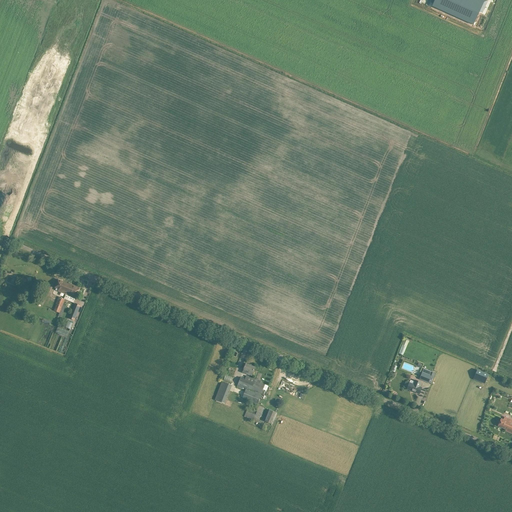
[(479,0),(434,0),(432,6),(473,25),(484,2),(479,0)]
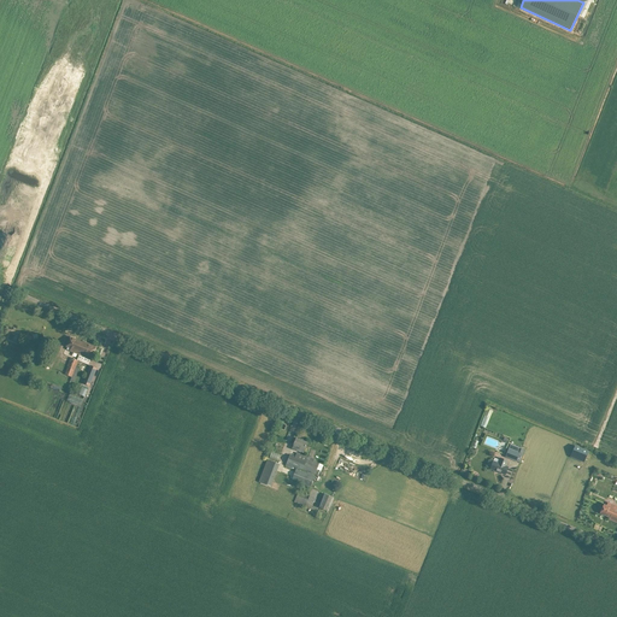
[(71,351),(81,354),(86,344),(71,338),(69,342),(68,346),(72,348),(71,351)]
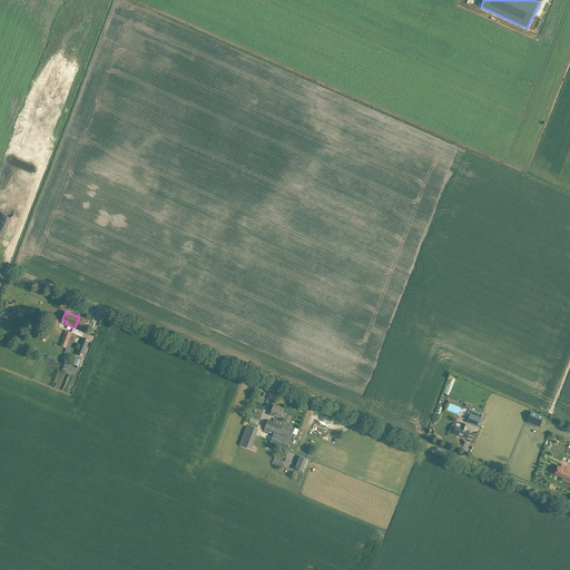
[(79,317),(75,327),(72,333),(82,337),(84,332),(85,332),(87,326),(89,321),(81,317),(79,317)]
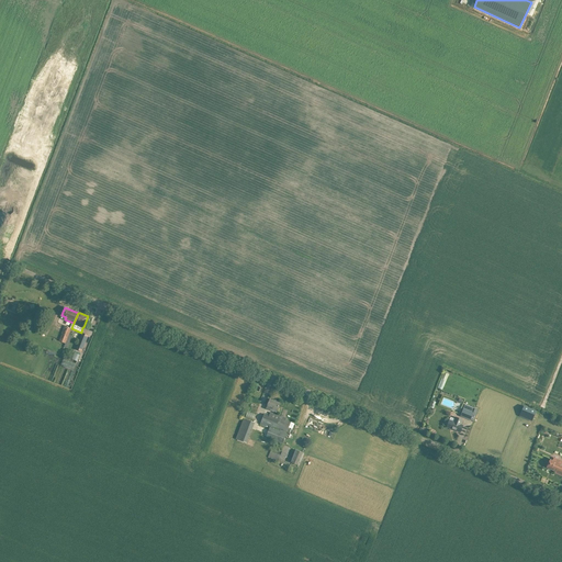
[(41,332),(46,334),(52,316),(46,314),(41,332)]
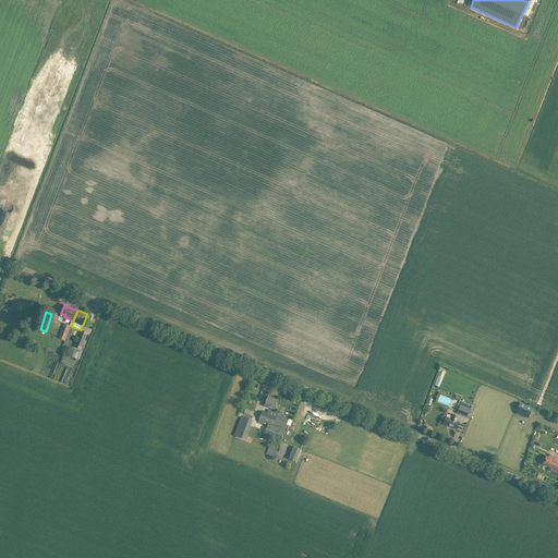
[(63,344),(70,329),(71,326),(65,324),(58,342),(63,344)]
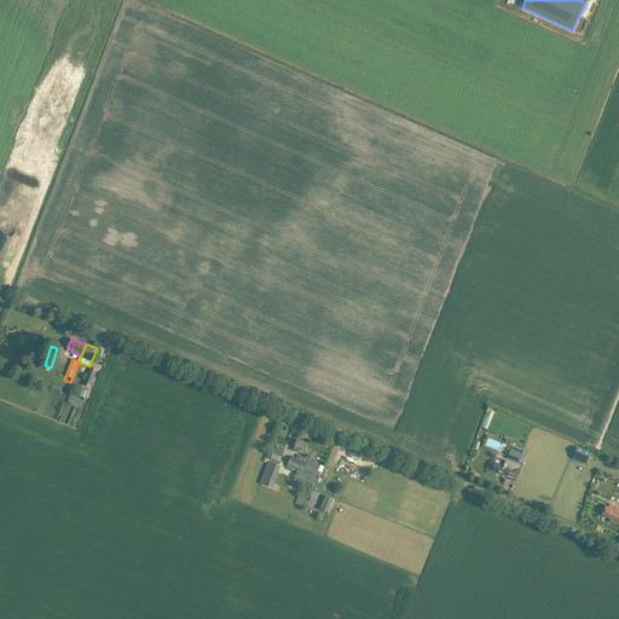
[(77,365),(70,382),(74,383),(81,366),(77,365)]
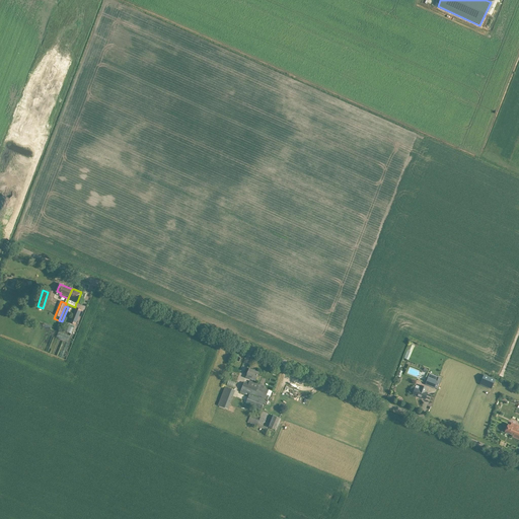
[(70,322),(75,324),(81,309),(76,308),(70,322)]
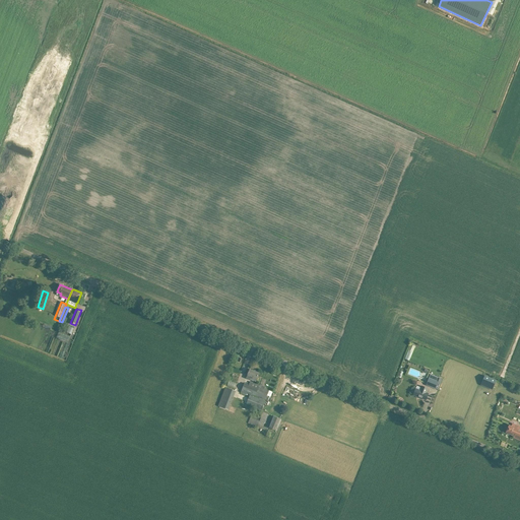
[(68,342),(70,335),(59,331),(56,338),(68,342)]
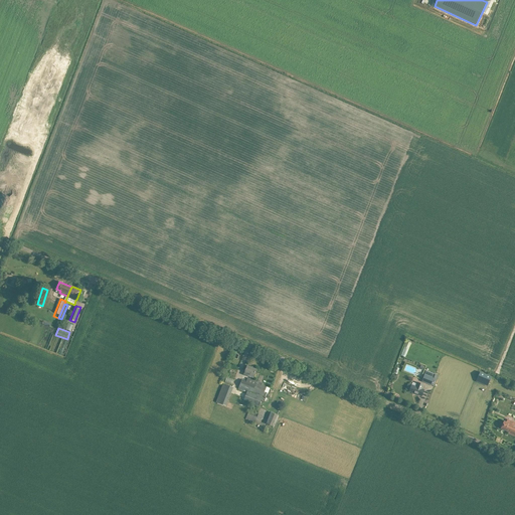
[(400,355),(405,357),(409,347),(404,345),(400,355)]
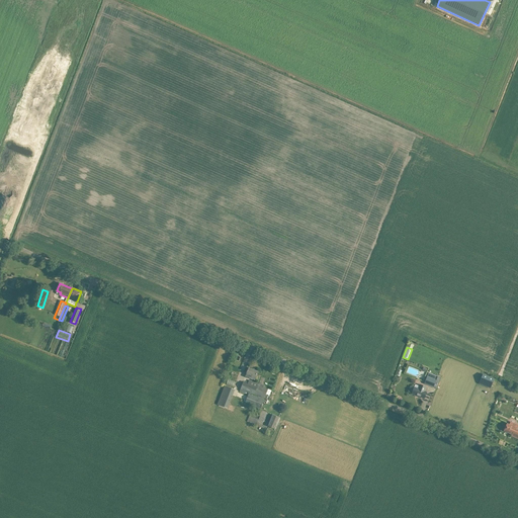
[(251,379),(251,378),(255,379),(259,371),(249,367),(245,376),(251,379)]
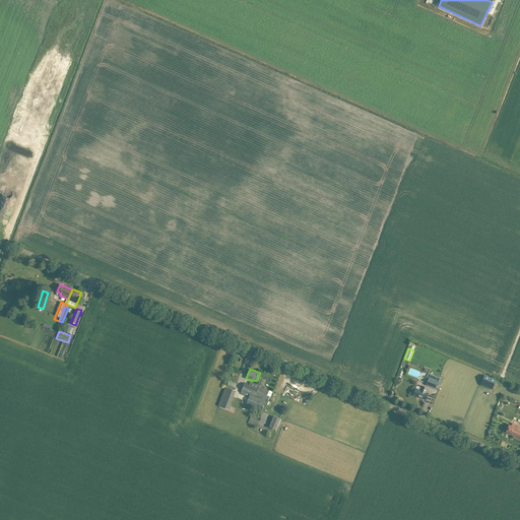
[(431,375),(429,378),(426,385),(435,389),(439,378),(431,375)]
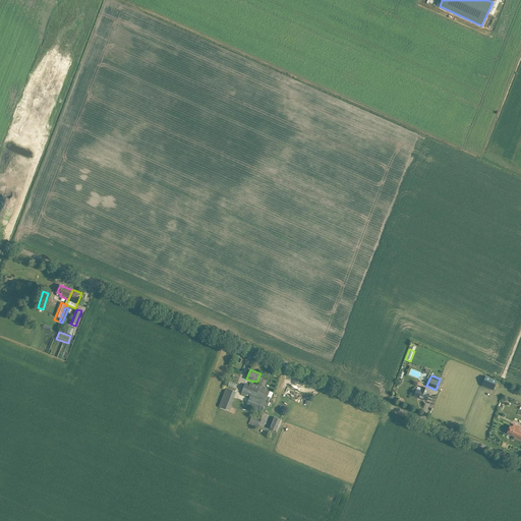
[(485,377),(481,386),(494,391),(497,381),(485,377)]
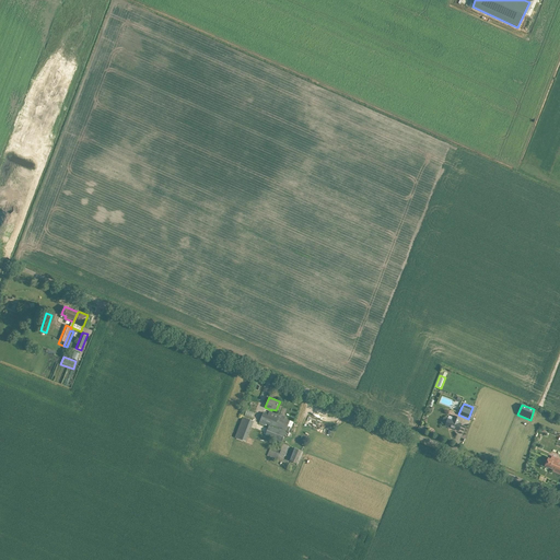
[(266,422),(286,431),(290,421),(286,419),(286,418),(269,411),(268,415),(264,412),(259,422),(265,426),(266,422)]
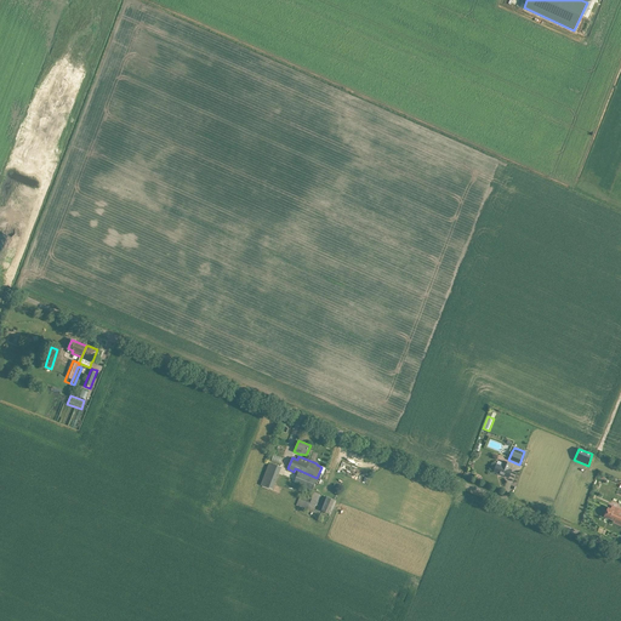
[(493,462),(489,469),(508,478),(512,469),(510,468),(512,463),(510,462),(503,461),(502,462),(497,461),(496,463),(493,462)]
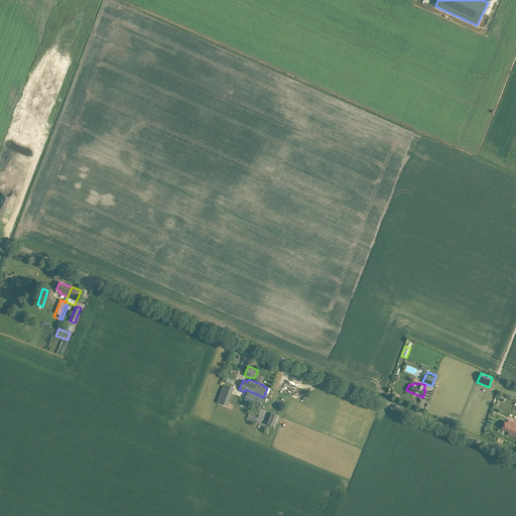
[(217,402),(227,406),(232,393),(235,395),(237,389),(224,384),(217,402)]
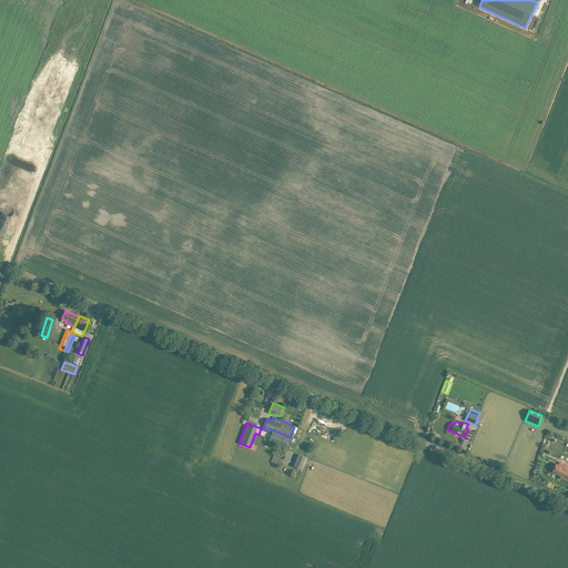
[(272,443),(287,448),(291,439),(279,435),(279,436),(272,434),(271,437),(274,438),(272,443)]
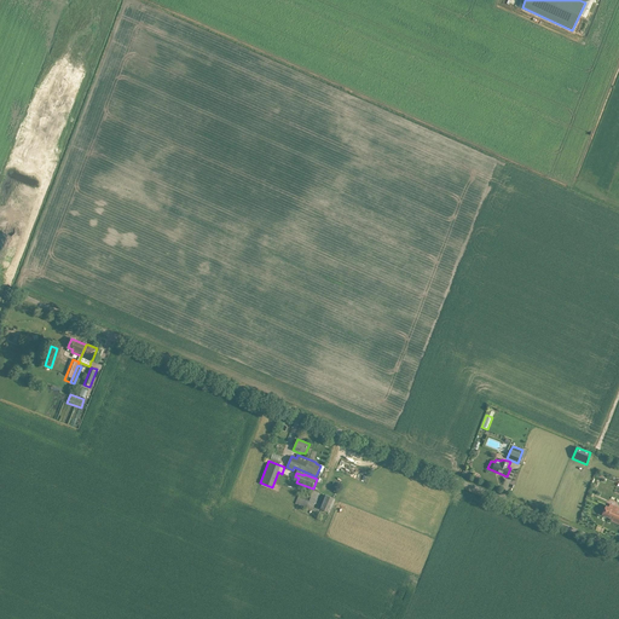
[(295,504),(312,512),(319,493),(302,486),(295,504)]
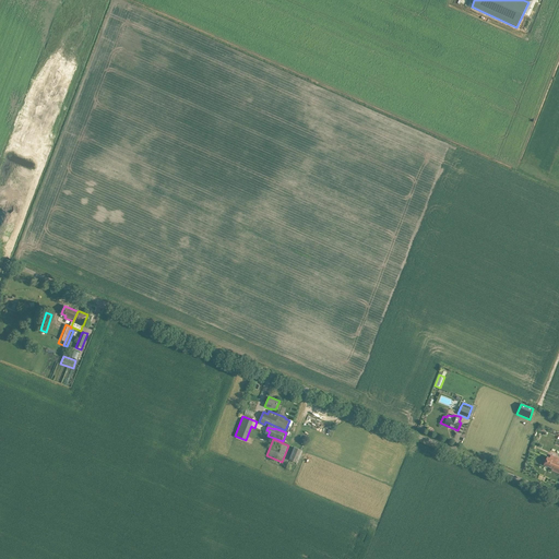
[(289,460),(297,463),(298,463),(302,451),(294,448),(289,460)]
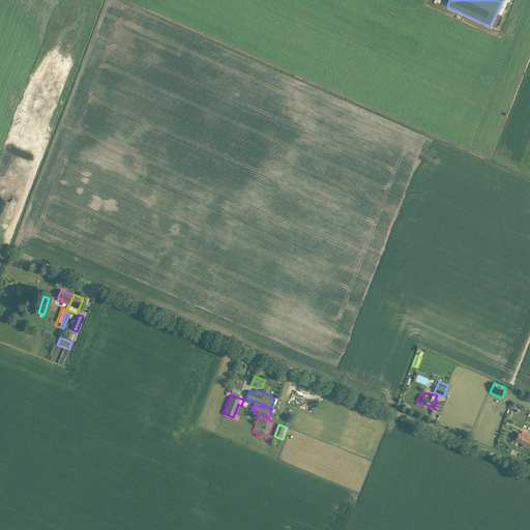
[(519,433),(518,436),(516,441),(524,444),(523,446),(529,448),(529,435),(529,434),(527,437),(519,433)]
